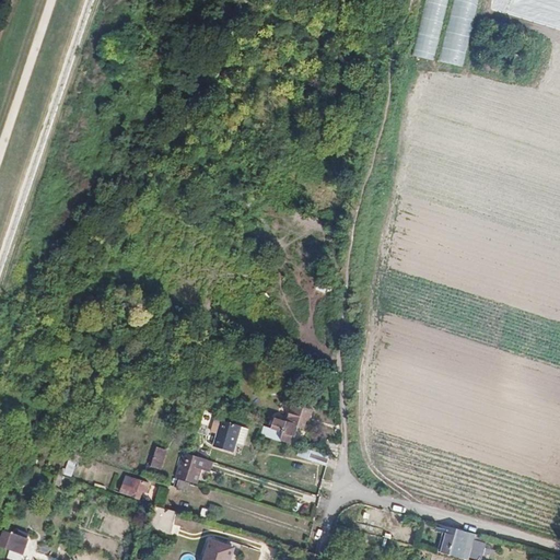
[(436,59),(448,0),(430,0),(419,56),(436,59)]
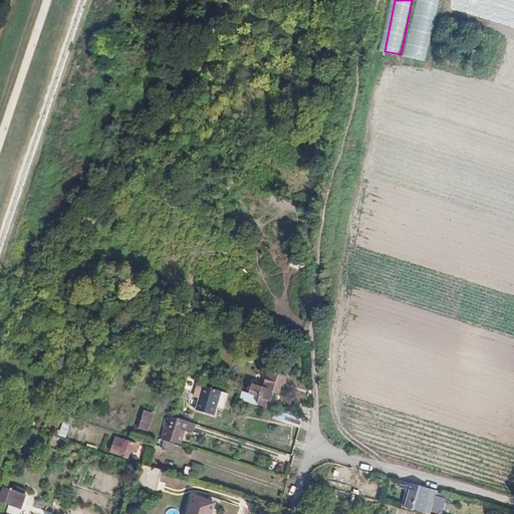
[(416,0),(405,56),(427,61),(440,0),(416,0)]
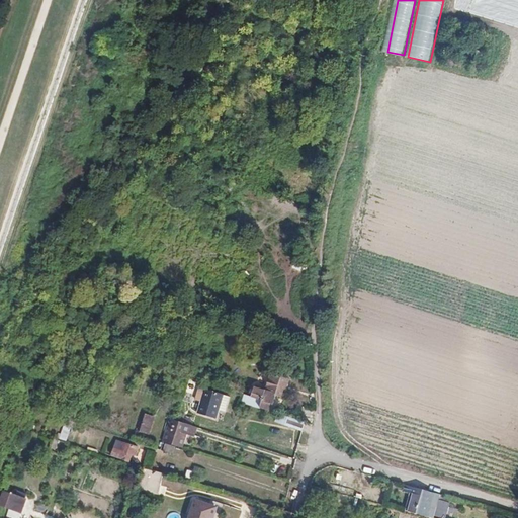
[(224,154),(218,151),(210,168),(216,170),(219,164),(224,167),(227,161),(222,159),(224,154)]
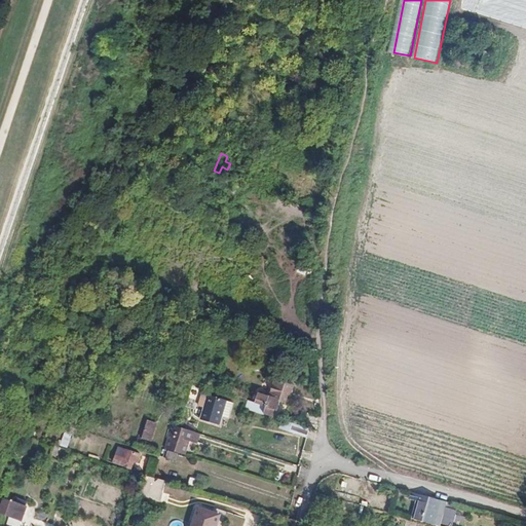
[(201,198),(211,178),(202,175),(194,195),(201,198)]
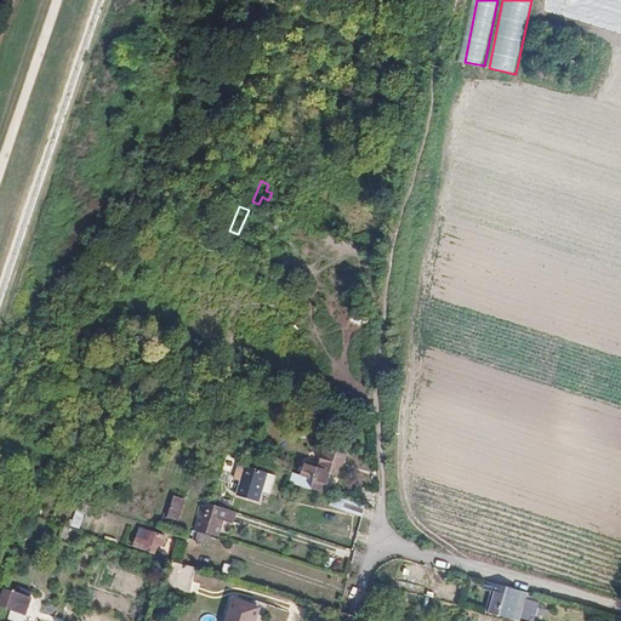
[(252,214),(265,218),(267,211),(255,206),(252,214)]
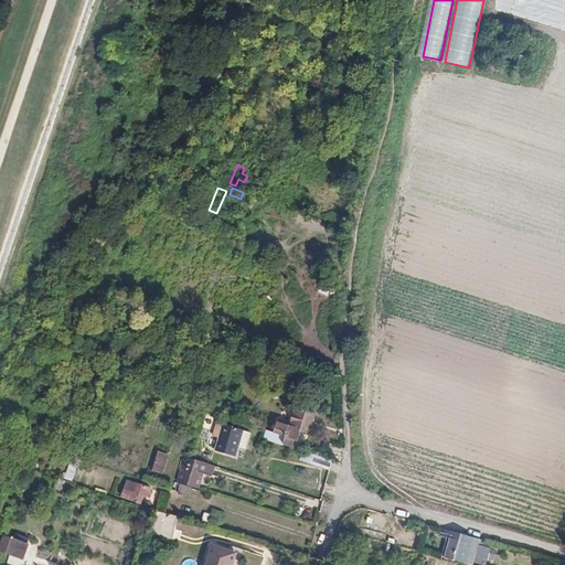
[(205,208),(211,196),(203,194),(199,205),(205,208)]
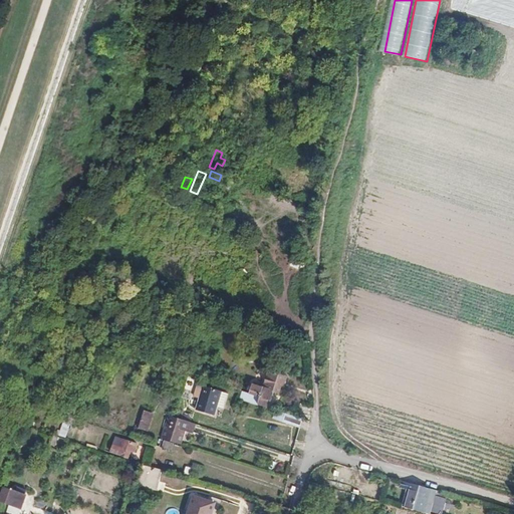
[(326,319),(329,307),(319,305),(318,317),(326,319)]
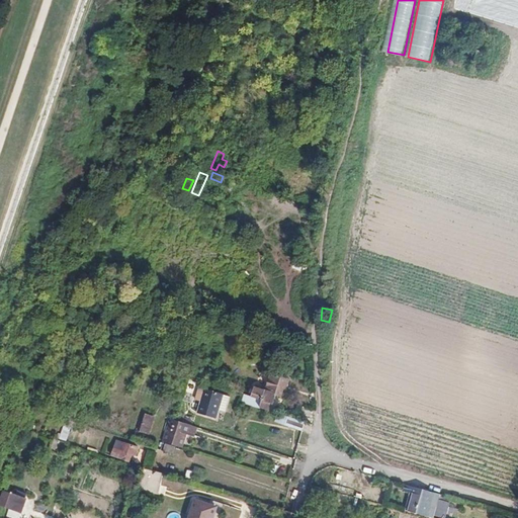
[(279,395),(281,389),(282,383),(285,383),(287,377),(268,371),(263,389),(253,385),(250,396),(260,399),(258,407),(268,410),(274,394),(279,395)]
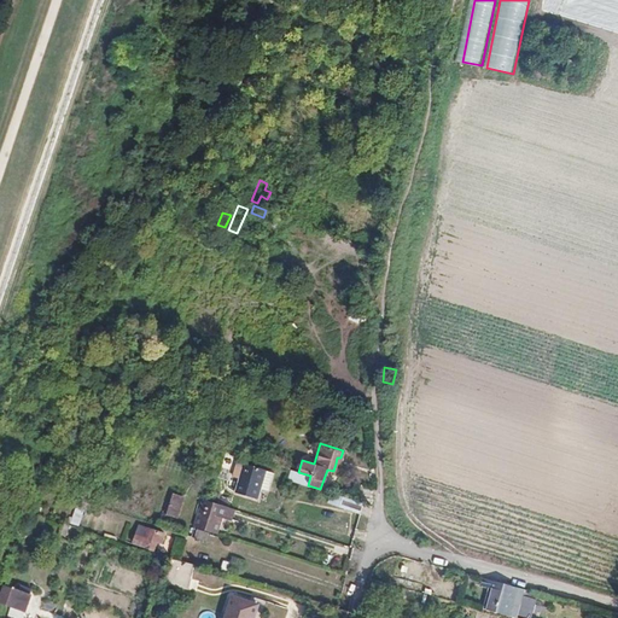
[(225,479),(233,452),(221,448),(220,450),(214,472),(213,476),(225,479)]
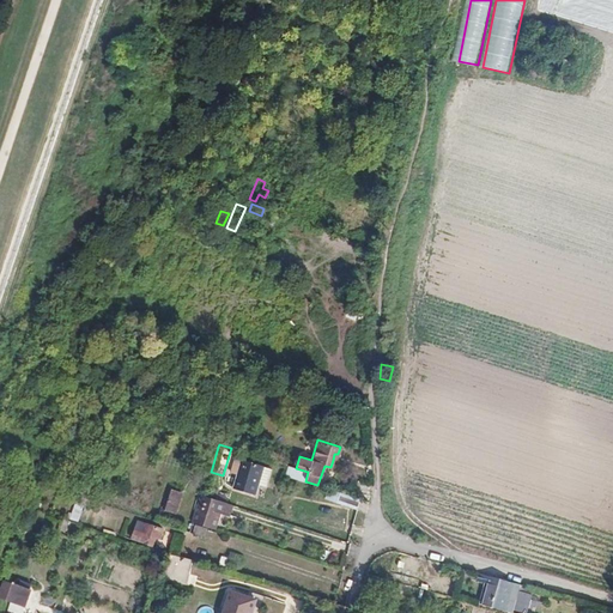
[(271,489),(277,472),(240,460),(235,474),(242,477),(237,490),(259,497),(262,486),(271,489)]
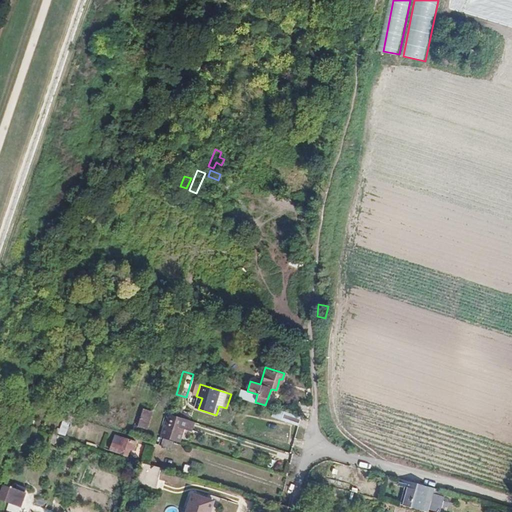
[(247,391),(241,389),(239,396),(255,402),(257,394),(247,391)]
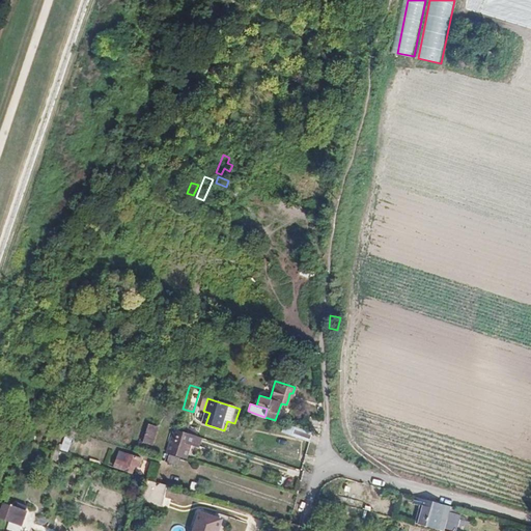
[(175,429),(183,431),(186,423),(178,421),(175,429)]
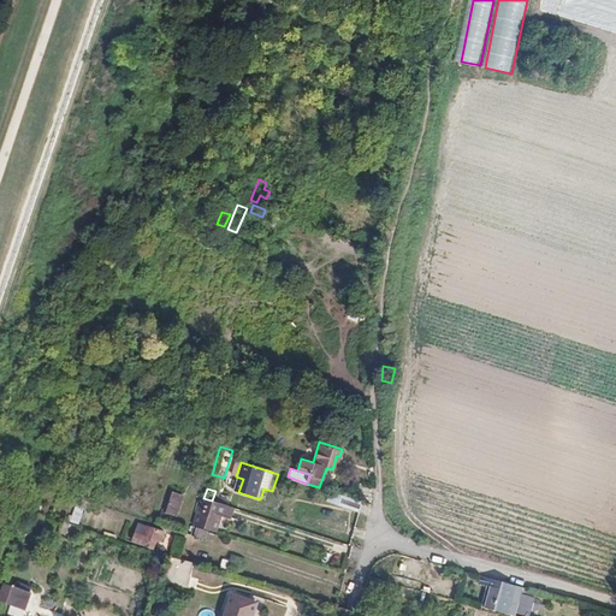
[(326,501),(357,510),(360,501),(329,491),(326,501)]
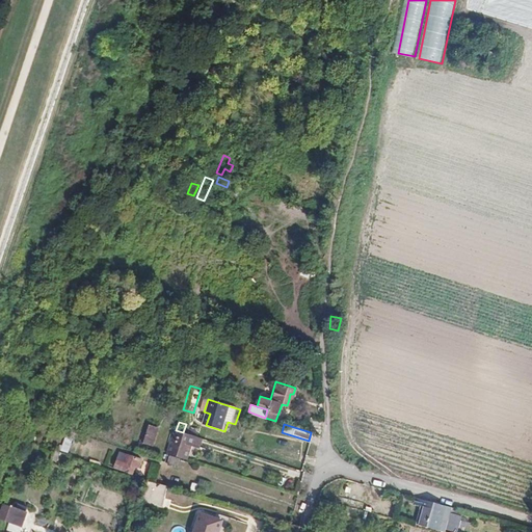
[(154,445),(159,429),(150,426),(144,442),(154,445)]
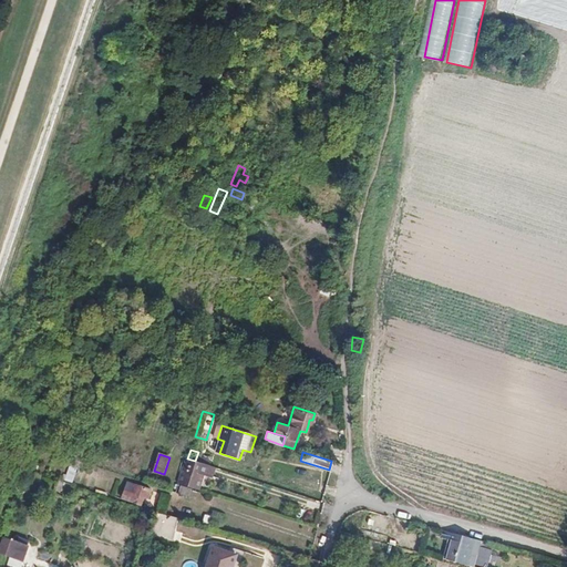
[(214,467),(207,465),(197,462),(195,461),(187,459),(183,473),(182,476),(182,480),(179,485),(198,491),(203,475),(210,477),(214,467)]
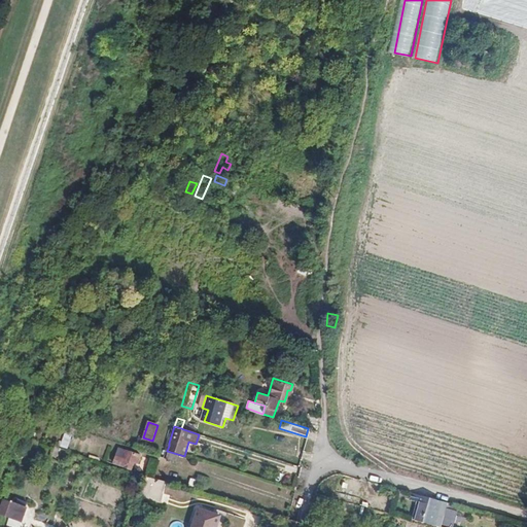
[(65,431),(60,446),(68,449),(73,434),(65,431)]
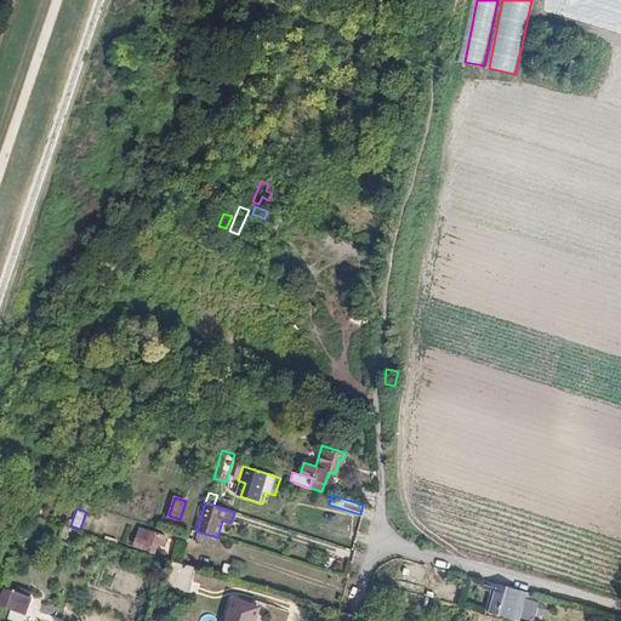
[(110,533),(120,535),(123,527),(113,523),(110,533)]
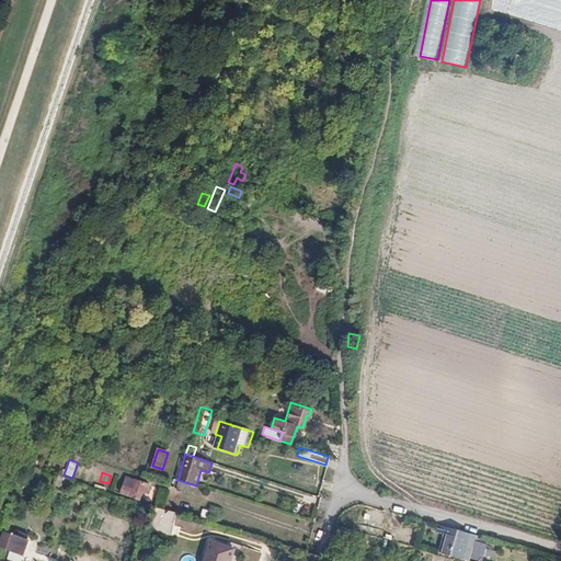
[(128,480),(128,479),(122,477),(119,484),(122,485),(118,493),(138,500),(141,492),(145,492),(146,485),(128,480)]
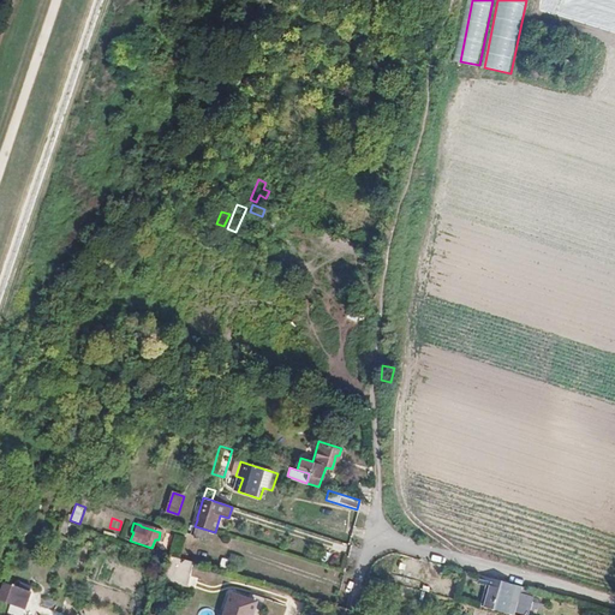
[(215,543),(218,535),(198,527),(196,537),(215,543)]
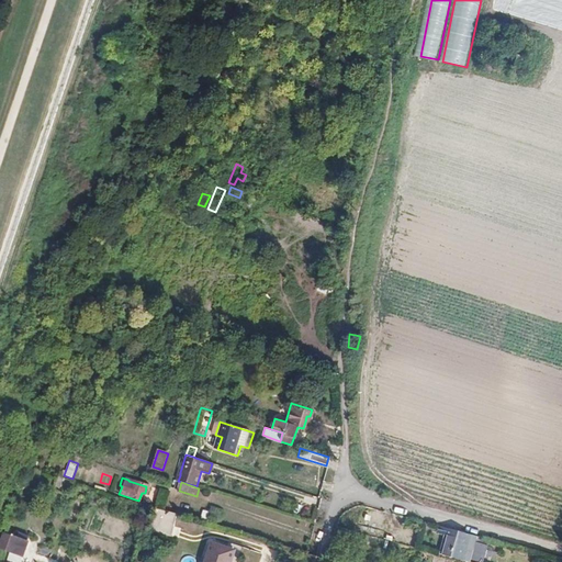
[(150,531),(173,538),(180,515),(157,508),(150,531)]
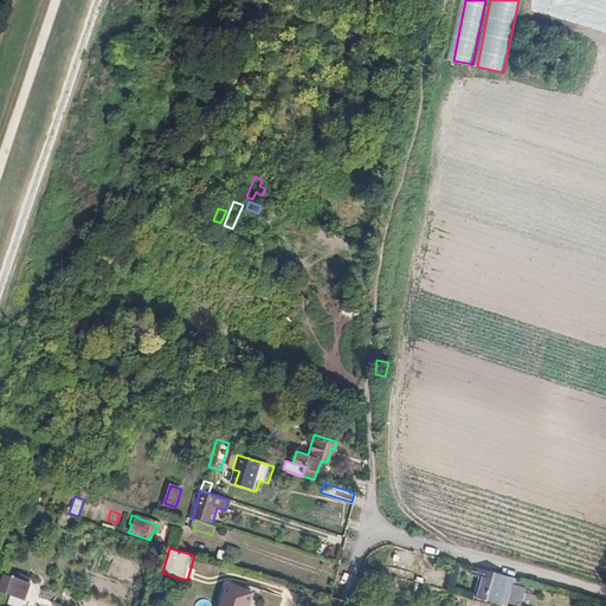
[(524,585),(504,580),(505,575),(472,566),(470,573),(478,575),(472,595),(515,605),(519,605),(522,597),(523,591),(524,585)]
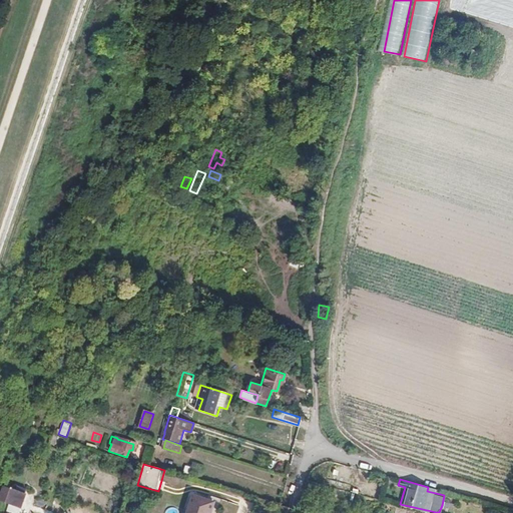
[(4,512),(17,512),(20,507),(25,490),(16,486),(15,490),(0,485),(0,500),(8,503),(4,512)]
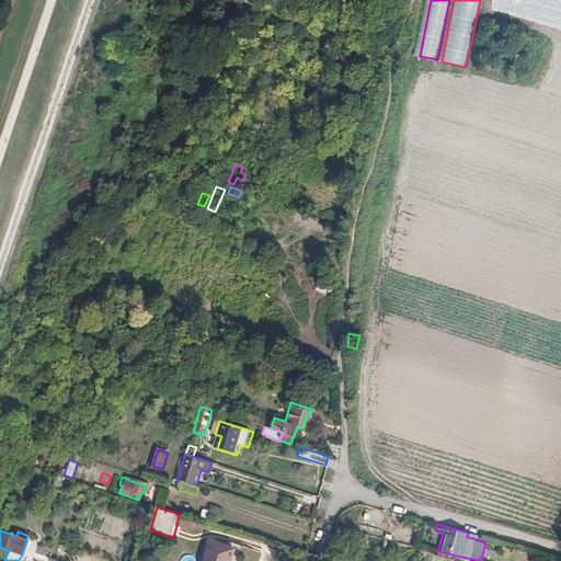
[(227,560),(230,549),(222,547),(207,542),(202,560),(227,560)]
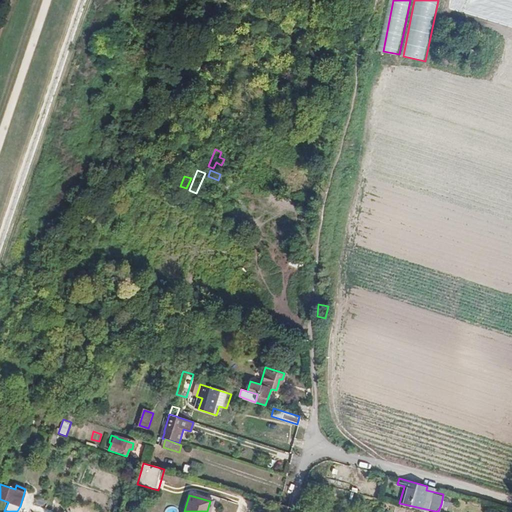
[(212,511),(217,498),(205,495),(203,499),(210,501),(207,511),(212,511)]
